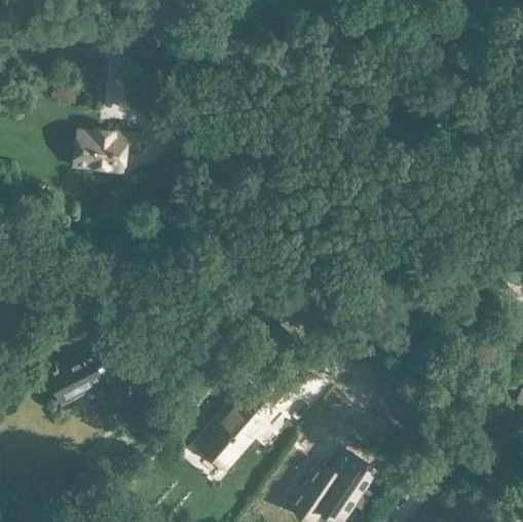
[(73,170),(124,177),(125,168),(127,168),(129,152),(143,153),(146,135),(95,128),(95,132),(78,129),(77,141),(74,144),(72,153),(75,156),(73,170)]
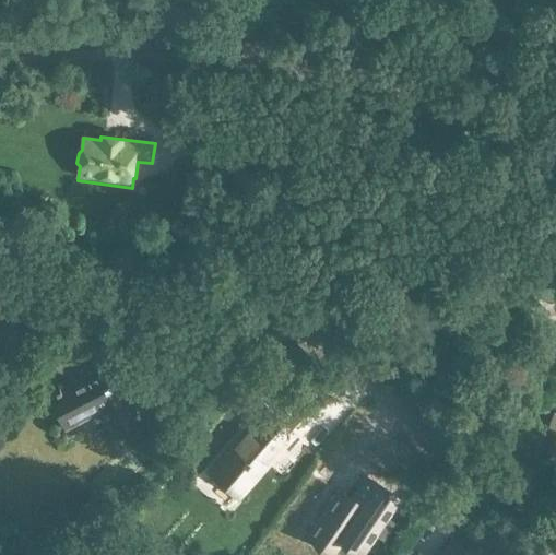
[(48,400),(67,434),(104,414),(117,438),(142,425),(129,401),(131,400),(113,366),(48,400)]
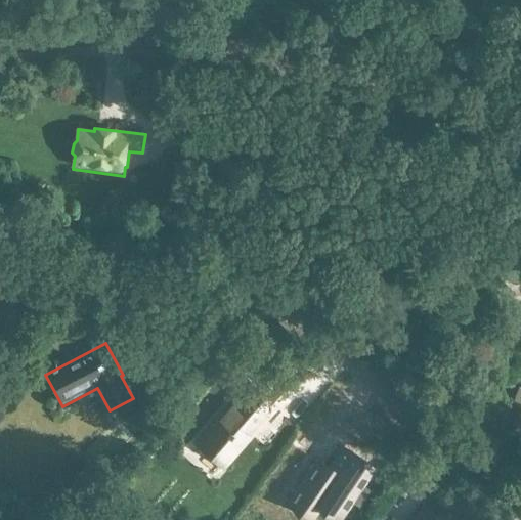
[(252,385),(199,446),(224,470),(278,408),(252,385)]
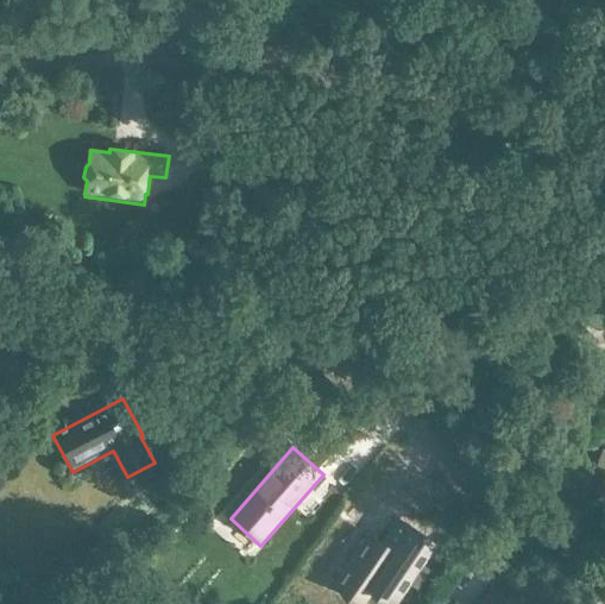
[(584,464),(572,494),(604,505),(604,454),(598,470),(584,464)]
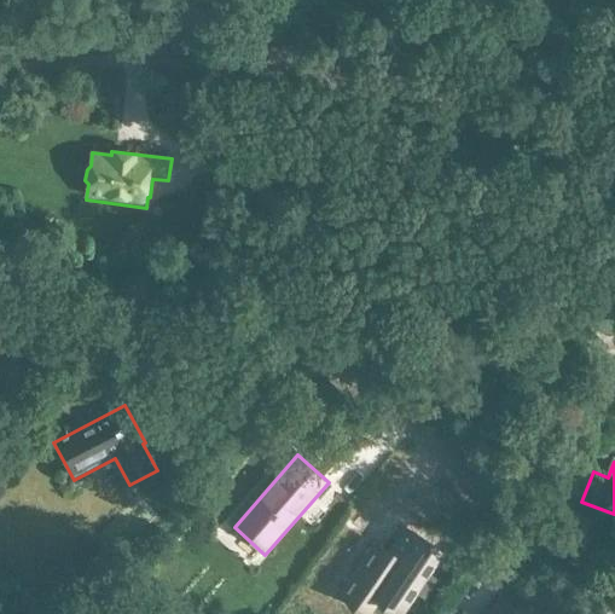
[(344,594),(371,613),(382,596),(405,612),(418,591),(428,598),(440,580),(431,573),(445,554),(410,529),(393,555),(378,545),(344,594)]
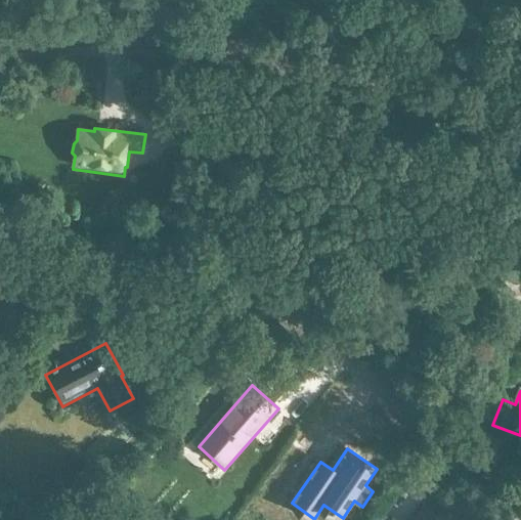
[(278,472),(246,519),(274,519),(299,486),(278,472)]
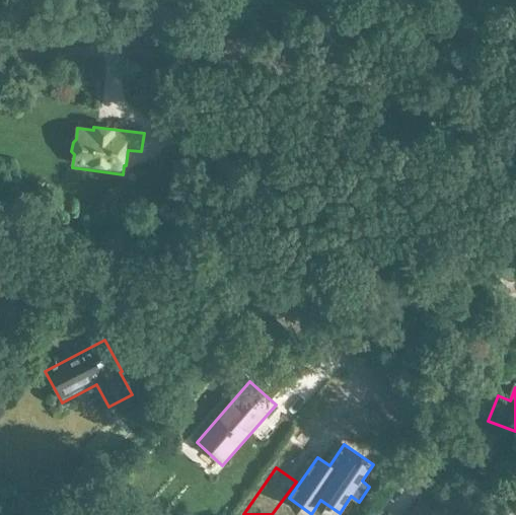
[(389,514),(437,514),(421,502),(411,514),(389,514)]
